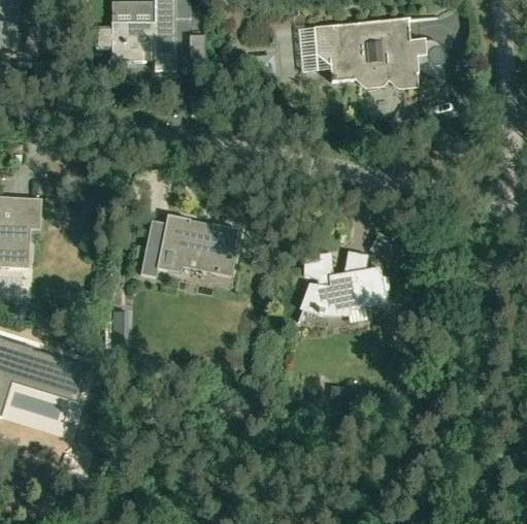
[(154,0),(154,21),(111,21),(111,25),(95,25),(95,47),(111,47),(111,60),(154,60),(154,69),(175,69),(174,0),(154,0)]
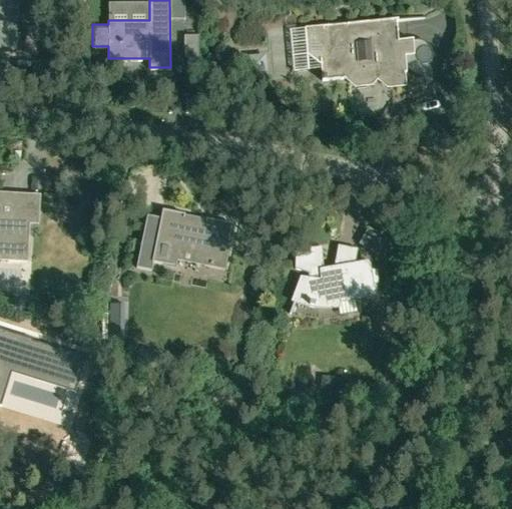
[(321,65),(322,78),(347,75),(348,74),(355,81),(370,79),(376,72),(388,80),(398,79),(397,69),(403,69),(401,47),(405,39),(413,38),(412,37),(398,38),(396,18),(398,18),(397,16),(290,26),(294,68),(321,65)]
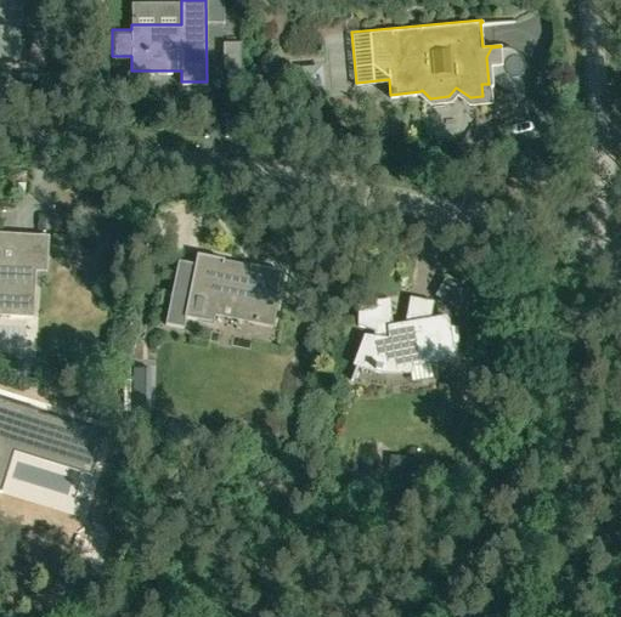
[(316,91),(334,88),(331,71),(312,73),(316,91)]
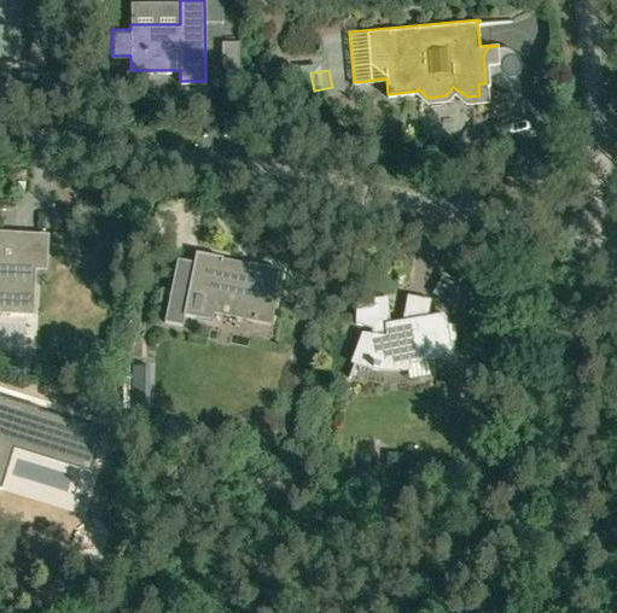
[(44,266),(46,234),(0,231),(0,308),(29,310),(33,264),(44,266)]
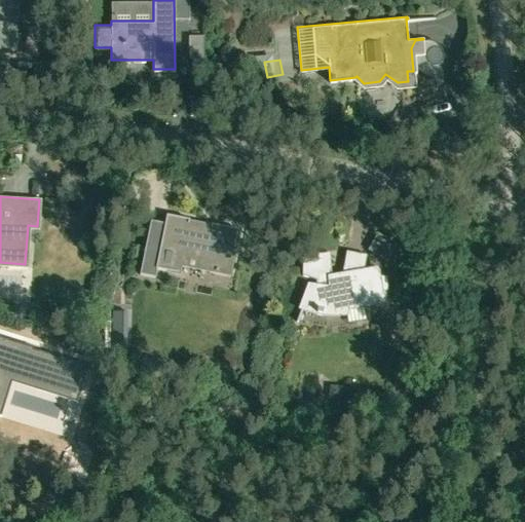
[(229,272),(237,227),(211,221),(210,225),(188,220),(189,217),(166,213),(159,248),(145,245),(140,272),(155,275),(156,267),(178,271),(182,255),(203,259),(201,266),(229,272)]
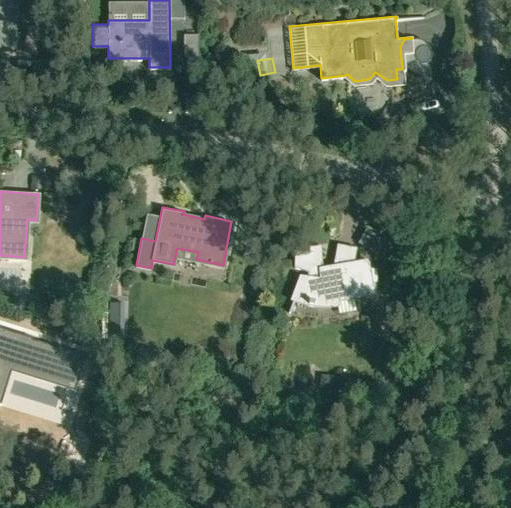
[(332,266),(322,268),(321,243),(294,245),(294,265),(296,265),(307,269),(308,277),(302,277),(302,276),(301,276),(288,310),(290,310),(294,297),(301,299),(308,301),(308,302),(313,303),(313,302),(327,303),(336,302),(336,298),(337,297),(339,311),(357,308),(355,294),(371,292),(370,286),(376,286),(377,266),(367,266),(366,260),(353,262),(356,245),(336,242),(332,266)]
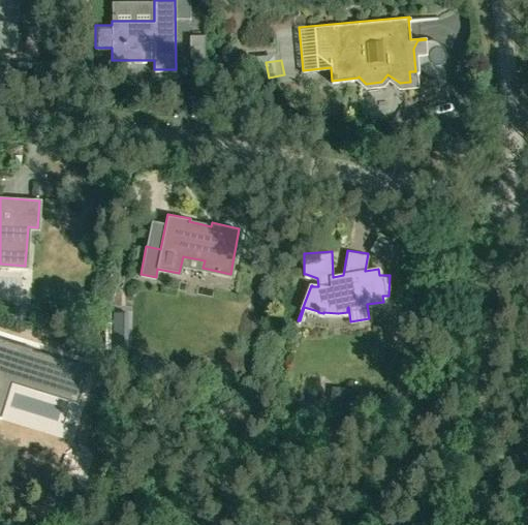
[(501,285),(495,287),(498,298),(504,297),(501,285)]
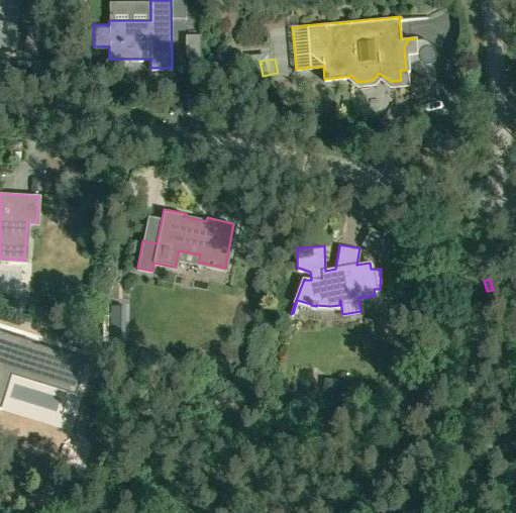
[(12,308),(23,311),(26,301),(15,298),(12,308)]
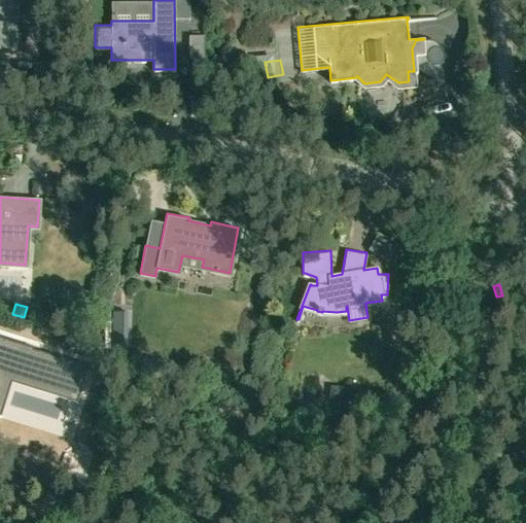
[(24,378),(33,347),(0,337),(0,382),(3,372),(24,378)]
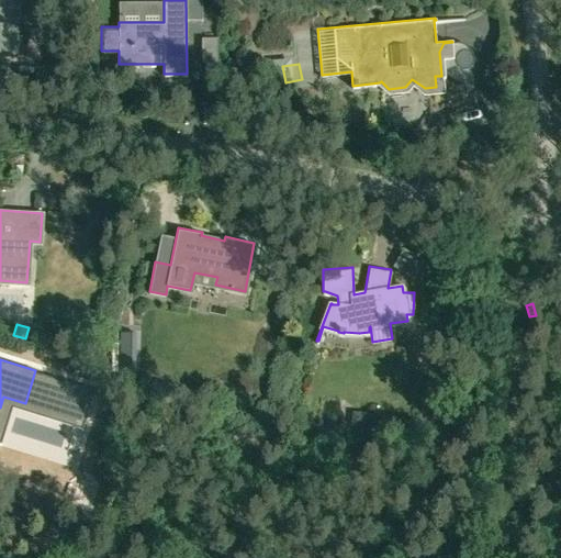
[(94,416),(109,421),(115,399),(101,394),(94,416)]
